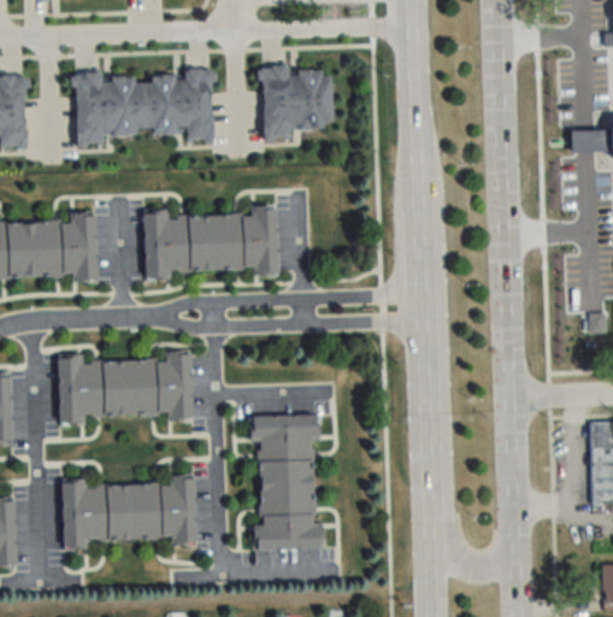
[(213,144),(205,144),(204,139),(188,139),(188,129),(176,129),(176,134),(164,135),(164,134),(154,134),(154,128),(136,128),(137,134),(127,134),(127,136),(113,136),(113,131),(104,131),(104,142),(87,142),(88,147),(77,147),(76,128),(77,128),(77,117),(78,117),(78,98),(77,98),(76,87),(75,87),(75,86),(71,86),(71,77),(75,77),(75,75),(84,74),(84,72),(96,71),(96,69),(101,69),(102,78),(108,78),(108,77),(124,76),(124,77),(135,77),(135,82),(152,82),(152,76),(161,76),(161,75),(178,75),(178,76),(184,76),(184,66),(192,66),(192,69),(201,69),(201,71),(212,70),(212,72),(217,71),(217,82),(213,82),(213,83),(212,83),(212,95),(211,95),(211,111),(213,111),(213,144)]
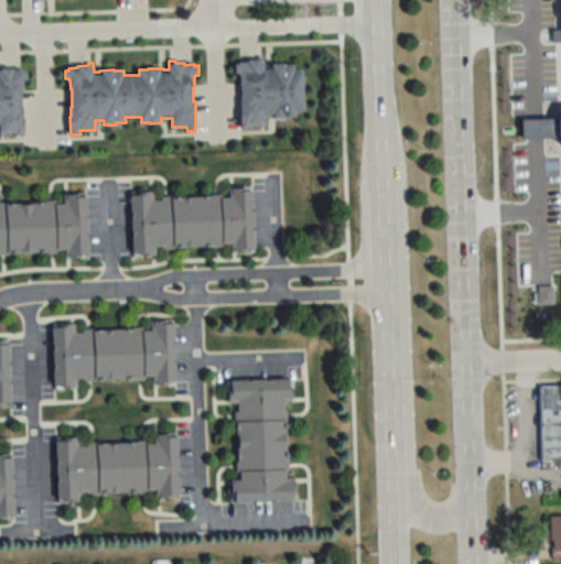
[(240,65),(243,129),(267,129),(266,119),(304,118),(303,64),(240,65)]
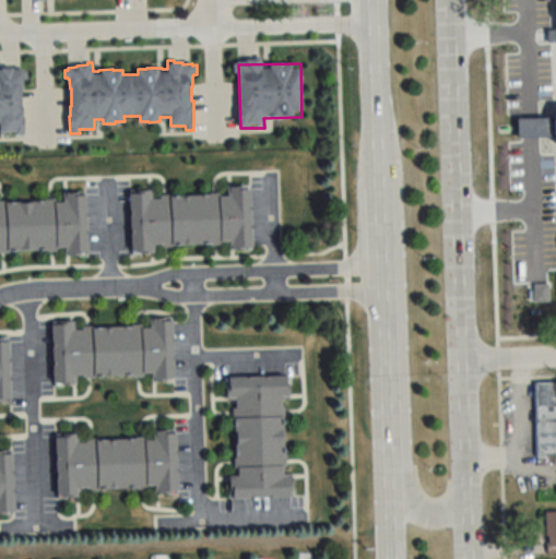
[(25,134),(16,135),(16,130),(2,131),(1,121),(0,121),(0,66),(6,66),(6,68),(14,67),(14,69),(24,69),(24,70),(28,70),(28,80),(25,80),(25,81),(24,81),(24,92),(23,92),(23,106),(24,106),(25,134)]
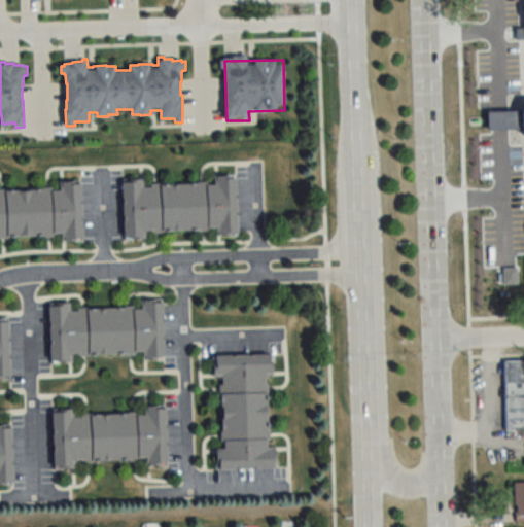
[(124,182),(125,235),(239,232),(238,175),(215,176),(215,180),(124,182)]
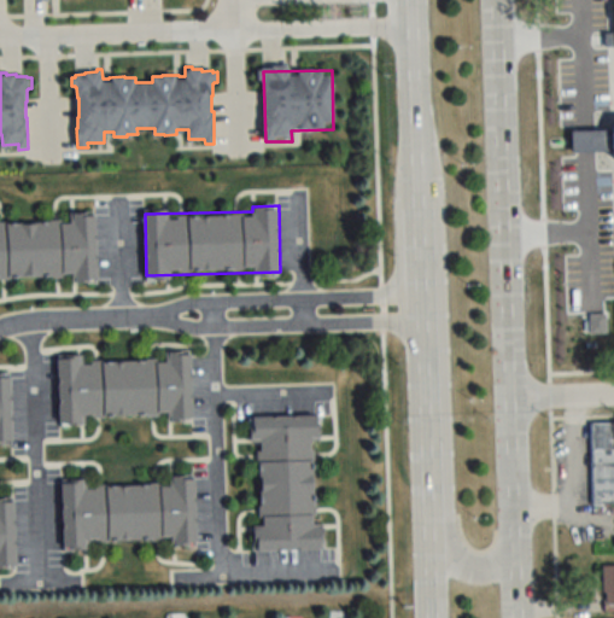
[(0,278),(98,279),(98,214),(71,214),(71,222),(0,221),(0,278)]
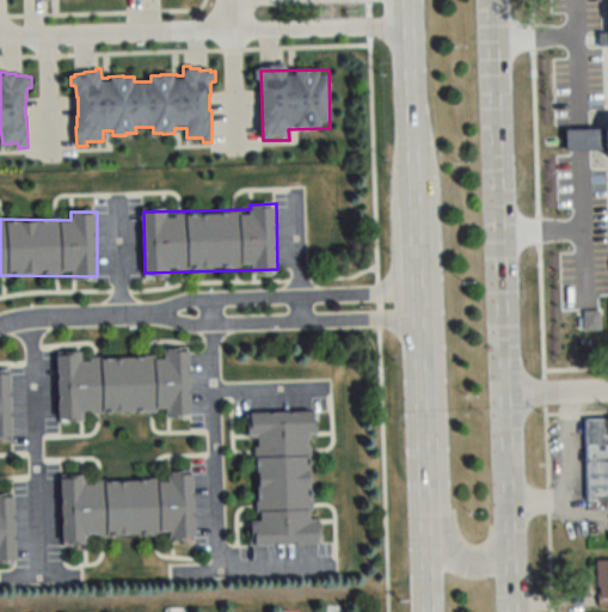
[(192,415),(191,348),(166,349),(166,356),(84,357),(84,353),(59,353),(59,416),(192,415)]
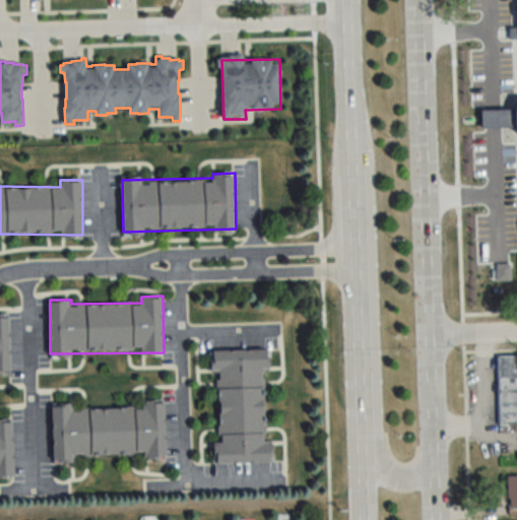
[(0,372),(11,372),(10,315),(0,315),(0,372)]
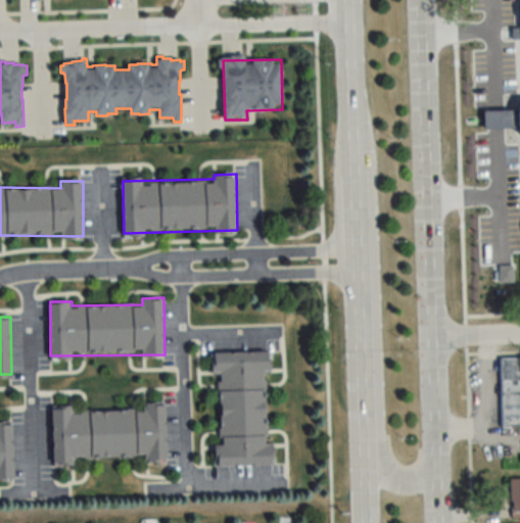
[(217,466),(271,466),(270,351),(219,352),(220,445),(217,445),(217,466)]
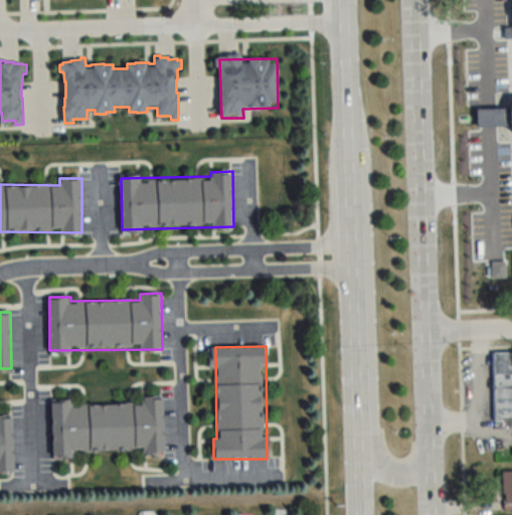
[(511,351),(494,352),(496,419),(511,418),(511,351)]
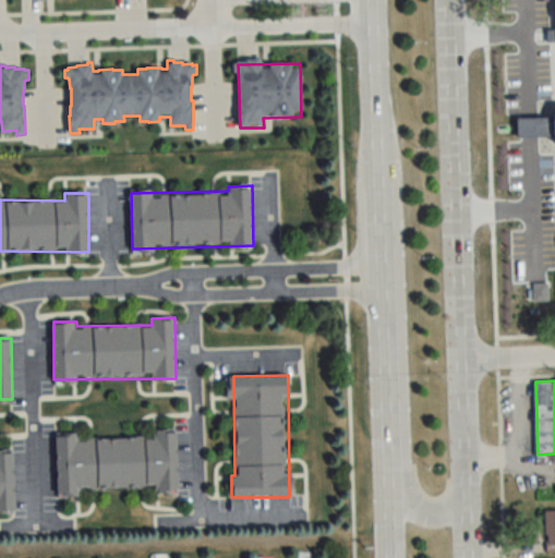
[(57,434),(58,492),(179,489),(178,429),(154,431),(154,437),(80,438),(80,434),(57,434)]
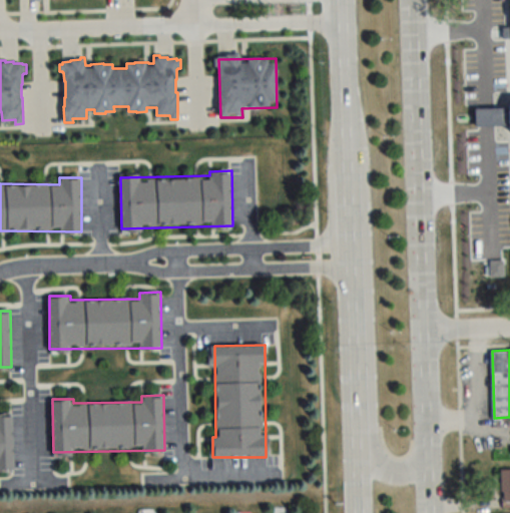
[(0,467),(14,468),(13,419),(0,419),(0,467)]
